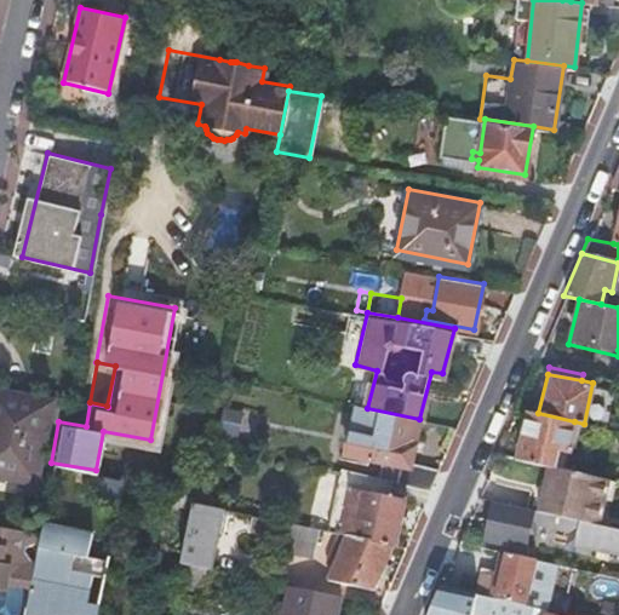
[(51,396),(0,385),(0,473),(34,481),(51,396)]
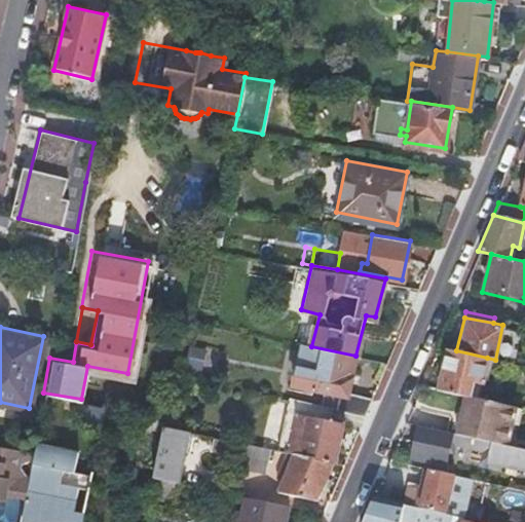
[(343,409),(365,414),(371,398),(348,392),(355,356),(311,346),(302,344),(295,384),(323,390),(320,404),(343,409)]
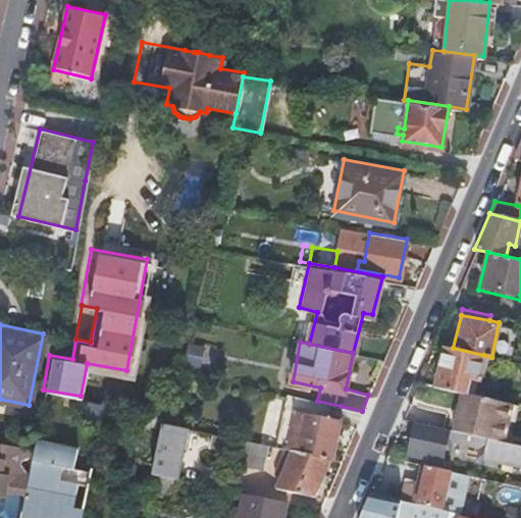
[(453,348),(445,347),(435,385),(461,392),(471,394),(475,378),(478,379),(483,355),(453,348)]
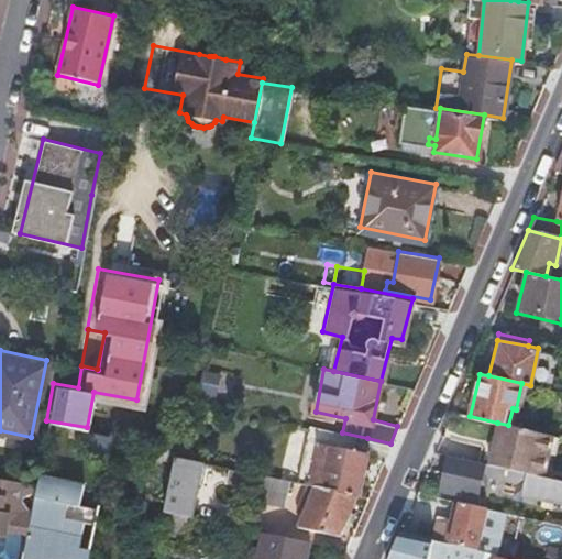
[(497,423),(487,463),(542,475),(552,435),(540,431),(519,427),(508,425),(497,423)]
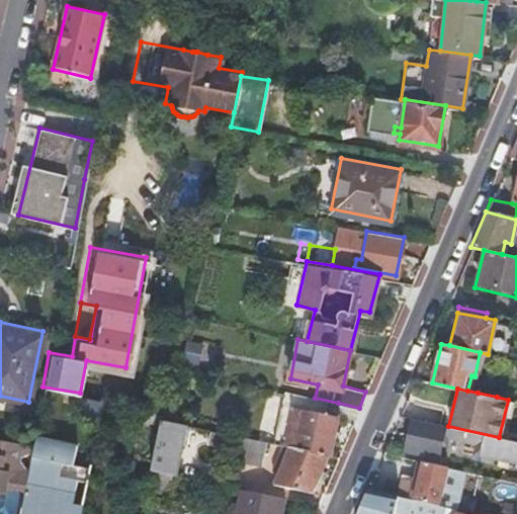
[(287,446),(328,454),(338,403),(315,398),(285,391),(273,443),(287,446)]
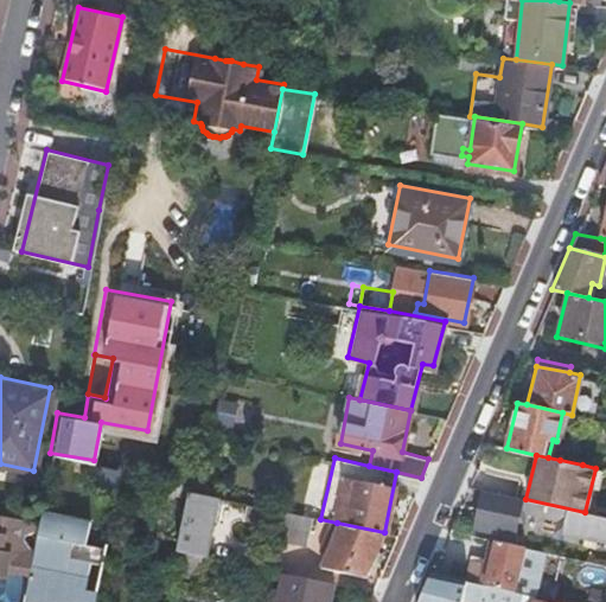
[(560,532),(605,542),(605,516),(585,512),(525,499),(480,490),(473,529),(512,537),(518,511),(563,519),(560,532)]
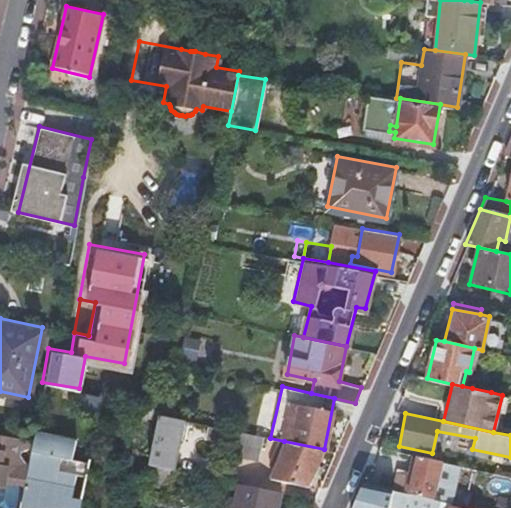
[(167,467),(171,468),(178,438),(183,439),(187,421),(158,415),(148,463),(167,467)]
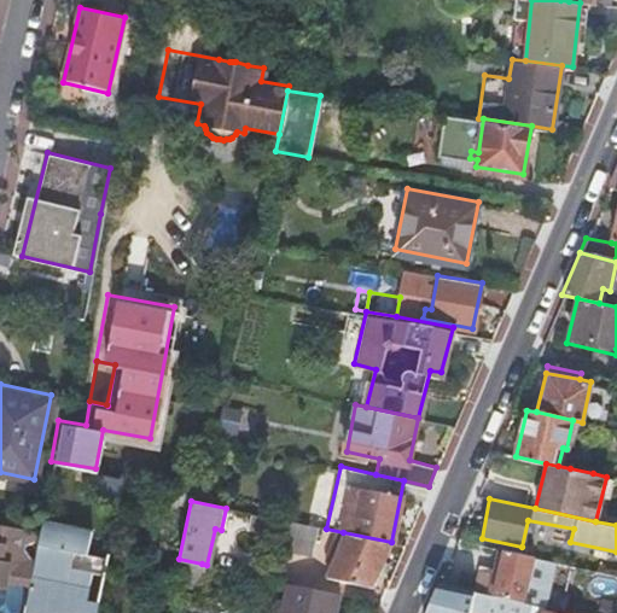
[(257,529),(277,533),(280,519),(261,514),(257,529)]
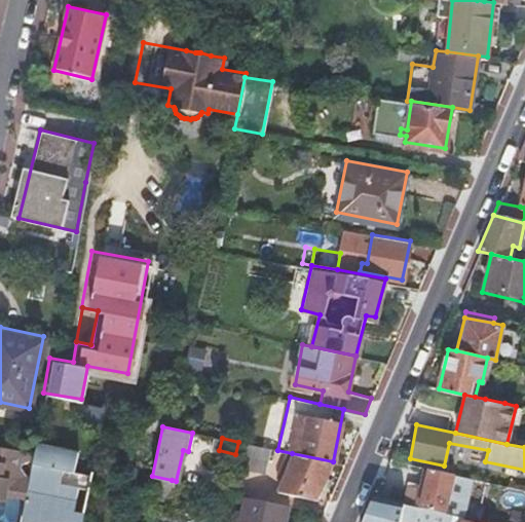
[(235,454),(233,464),(264,471),(269,448),(238,442),(235,454)]
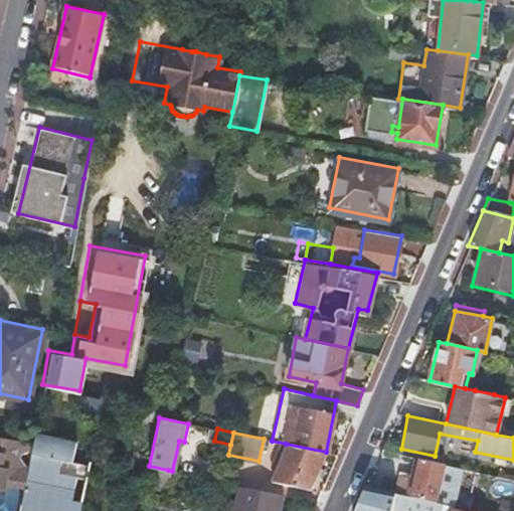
[(75,443),(35,435),(33,443),(24,488),(21,504),(21,505),(50,510),(68,510),(75,478),(77,471),(64,469),(66,462),(72,463),(75,443)]
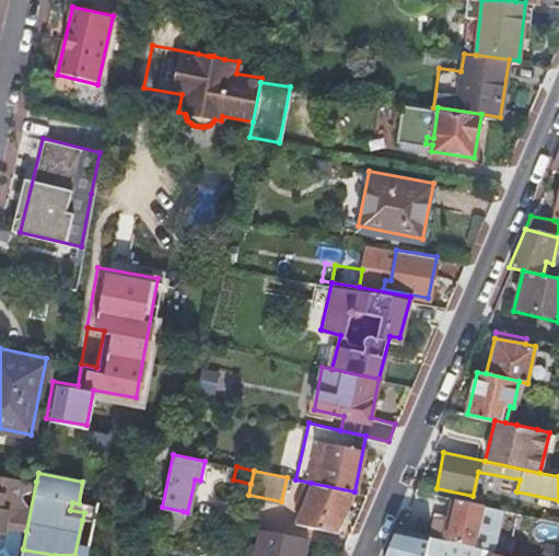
[(0,532),(4,534),(6,528),(26,531),(36,482),(0,474),(0,532)]
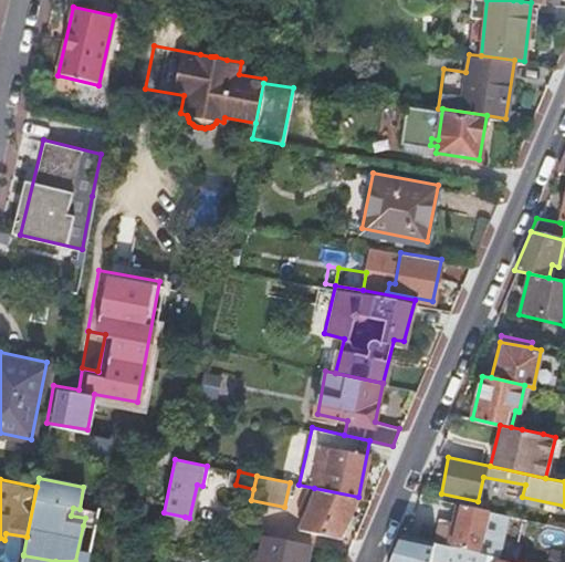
[(341,538),(358,497),(314,488),(297,529),(341,538)]
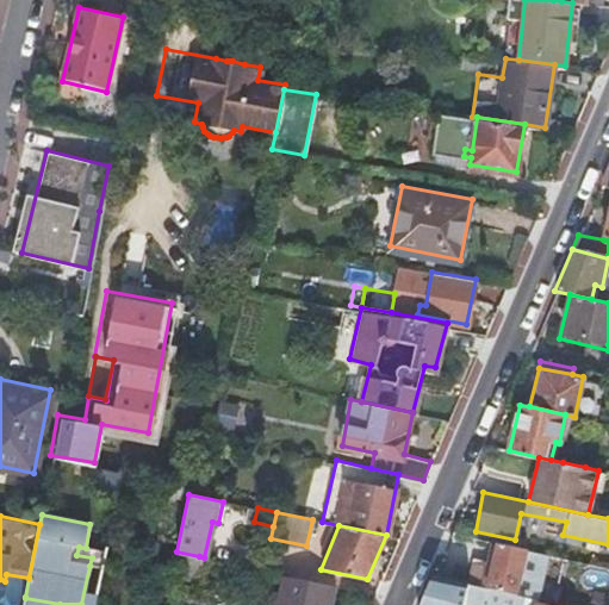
[(468,585),(514,596),(526,549),(498,543),(497,547),(491,546),(485,565),(473,562),(468,585)]
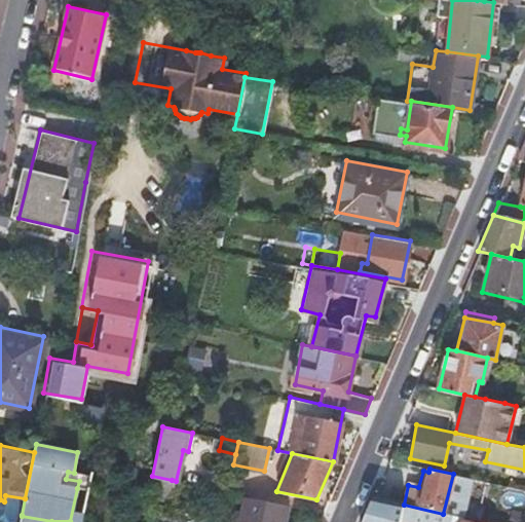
[(92,476),(74,473),(68,472),(66,479),(79,481),(77,488),(88,490),(92,476)]
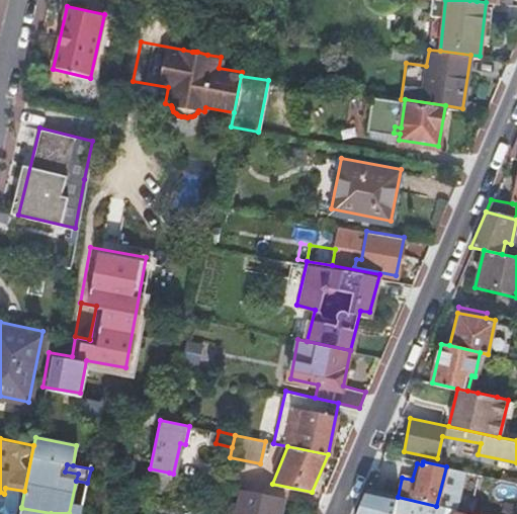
[(165,495),(169,473),(150,468),(145,491),(165,495)]
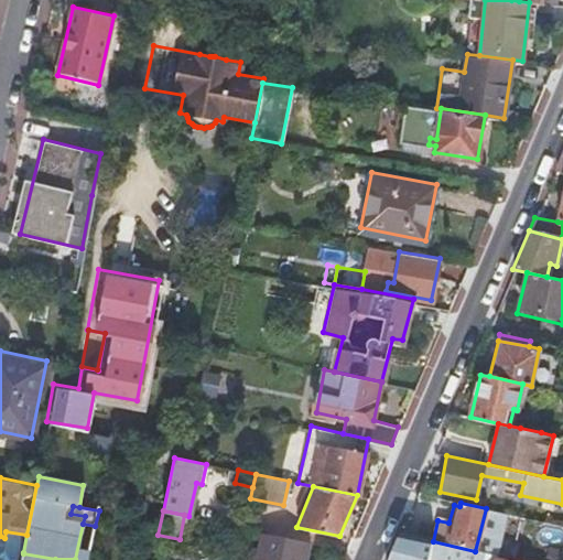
[(7,549),(23,552),(26,535),(6,531),(4,538),(2,547),(7,549)]
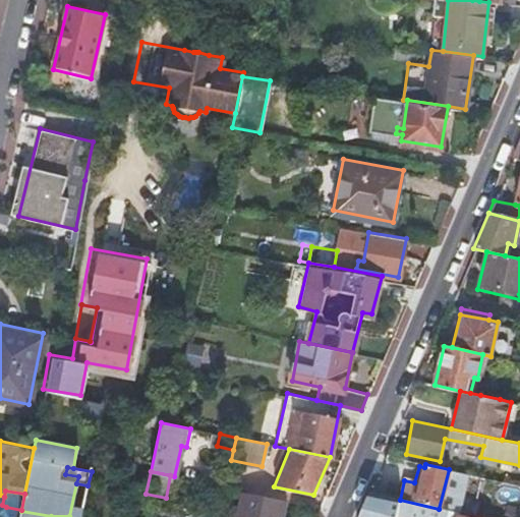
[(281,516),(285,499),(241,491),(238,507),(227,506),(225,516),(281,516)]
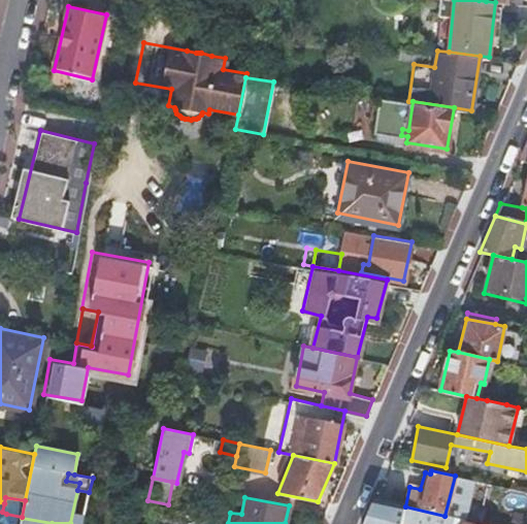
[(373,499),(363,523),(400,523),(405,506),(373,499)]
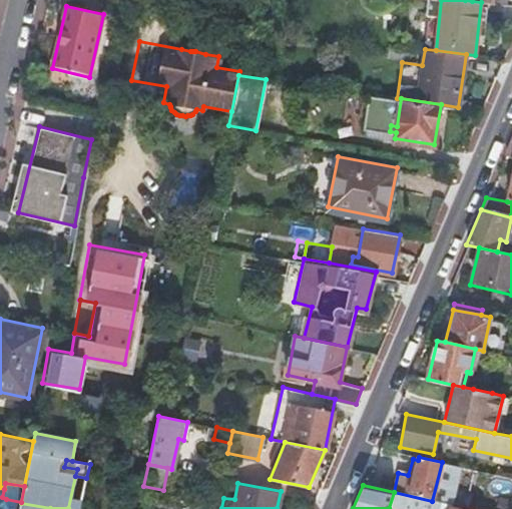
[(438,508),(440,502),(432,501),(394,492),(389,508),(438,508)]
